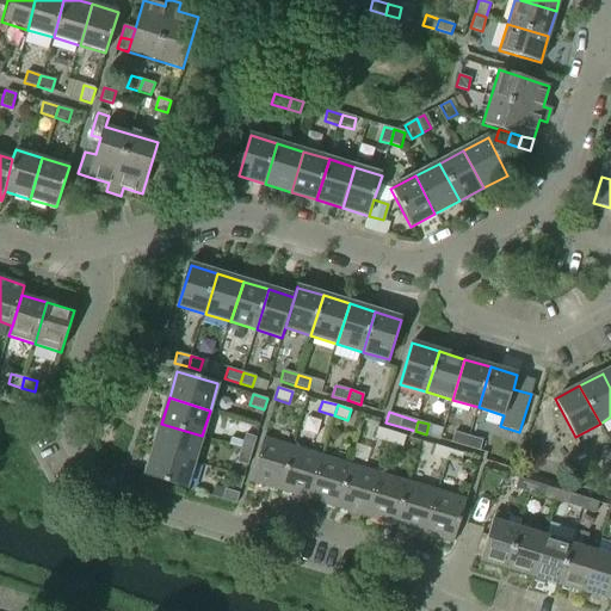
[(195,462),(202,436),(161,424),(154,450),(195,462)]
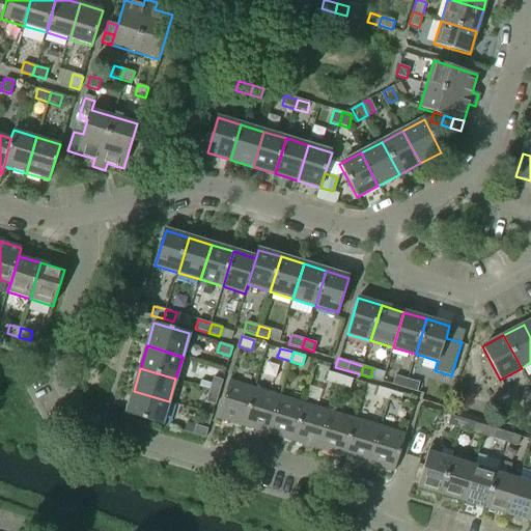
[(338,384),(341,375),(328,371),(325,380),(338,384)]
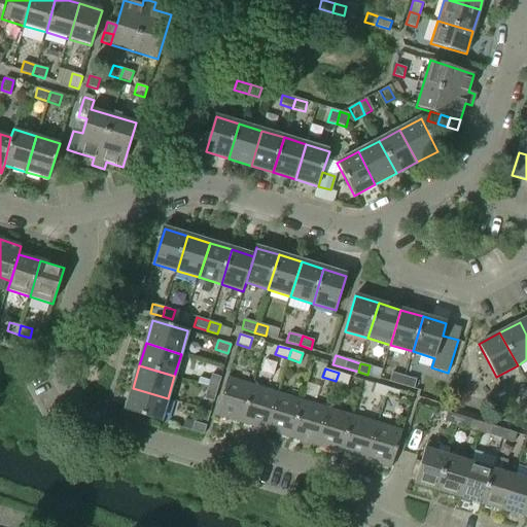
[(402,385),(405,377),(391,372),(388,381),(402,385)]
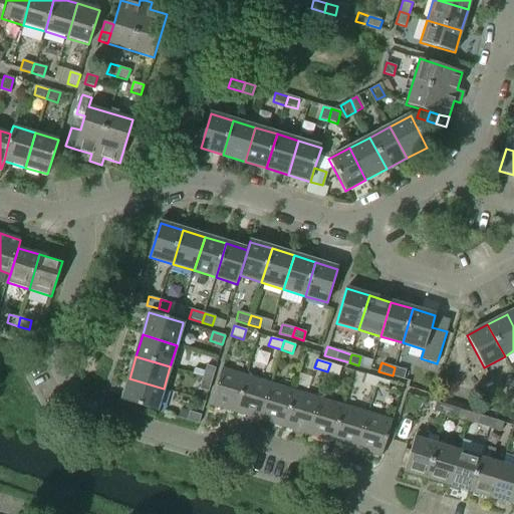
[(338,375),(340,366),(330,363),(327,371),(338,375)]
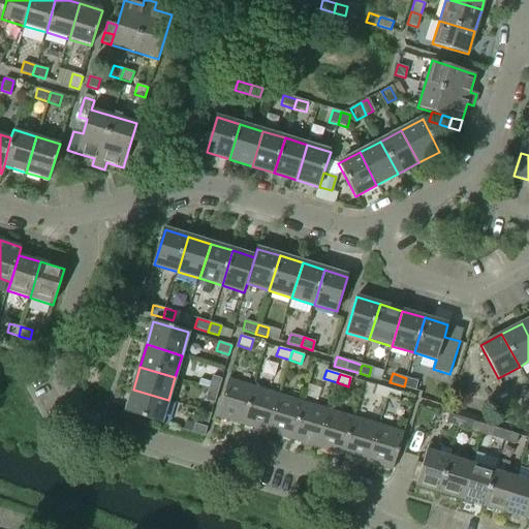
[(218,391),(221,379),(222,378),(212,375),(209,387),(218,391)]
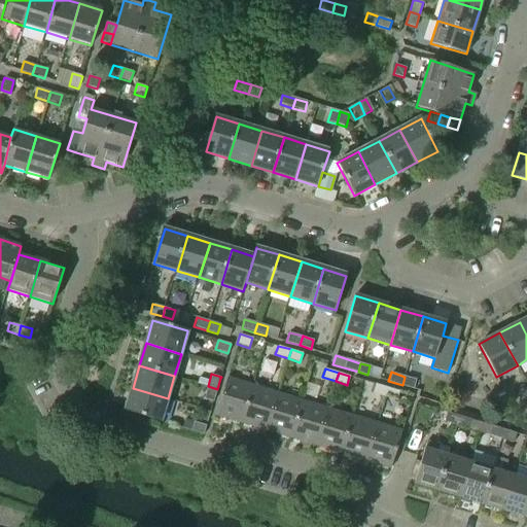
[(242,422),(253,385),(227,377),(216,414),(242,422)]
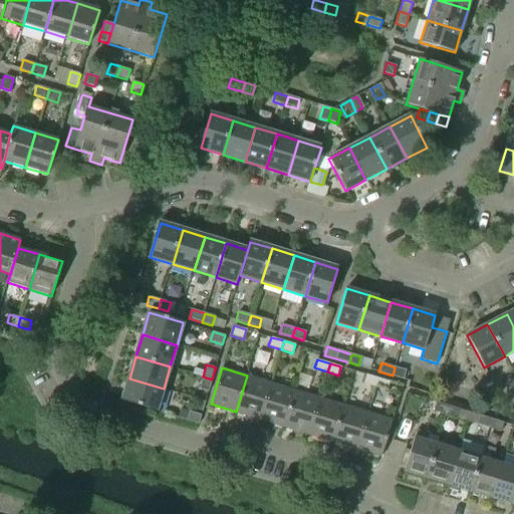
[(403,379),(405,370),(395,367),(393,375),(403,379)]
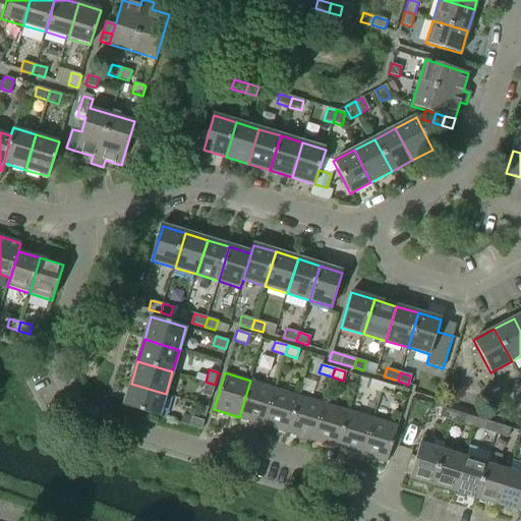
[(381,392),(384,383),(370,379),(367,389),(381,392)]
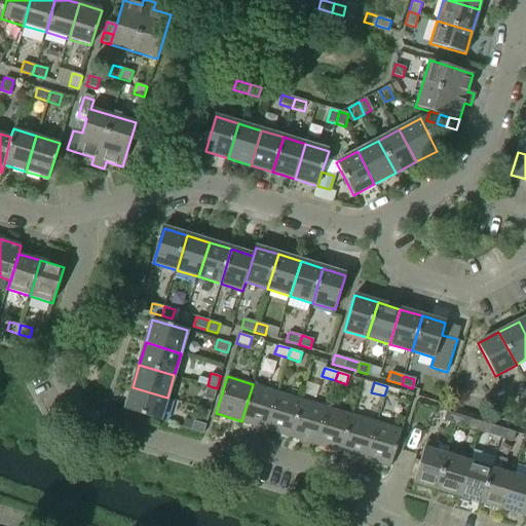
[(266,428),(277,391),(253,384),(241,421),(266,428)]
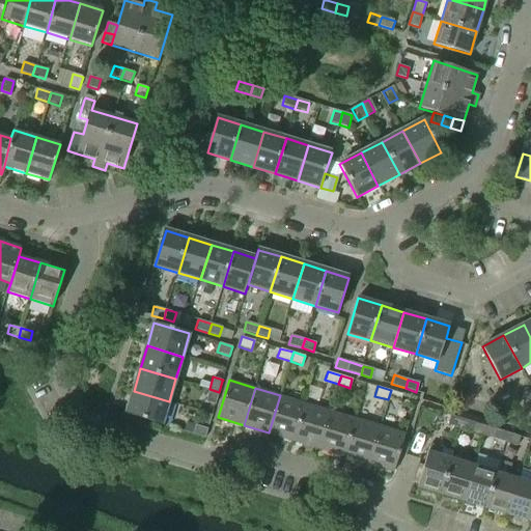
[(215,404),(219,392),(210,389),(205,401),(215,404)]
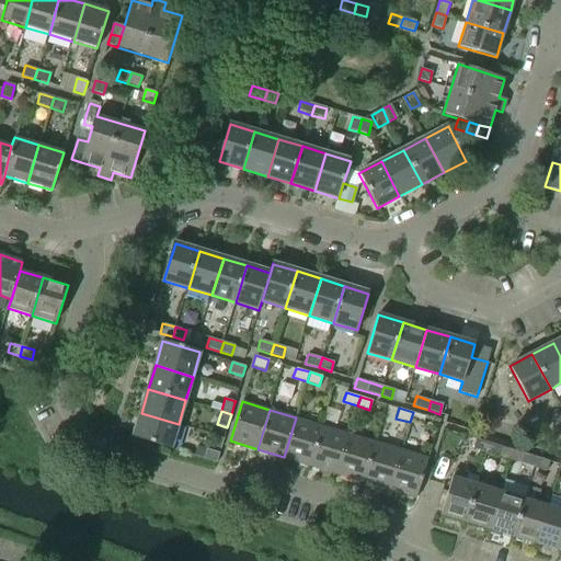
[(422,426),(425,415),(413,412),(410,422),(422,426)]
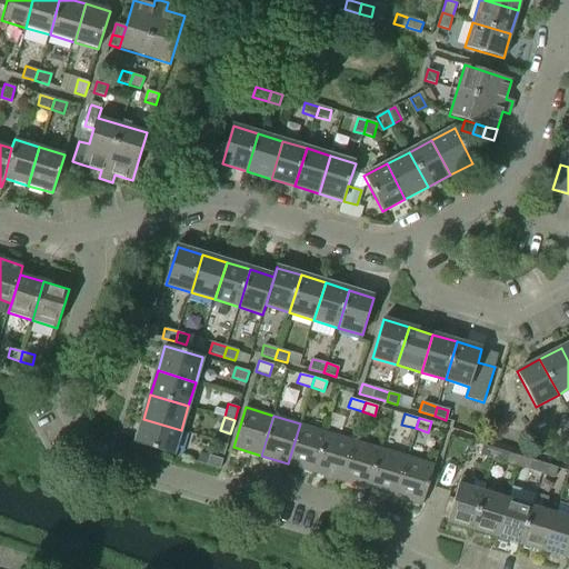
[(173,455),(181,430),(143,419),(136,443),(173,455)]
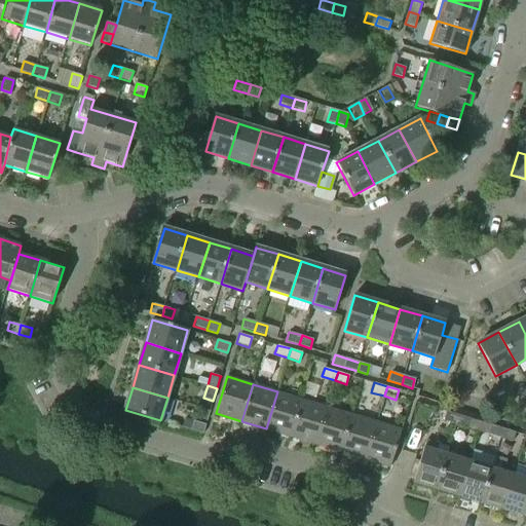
[(291,437),(302,399),(277,391),(266,428),(291,437)]
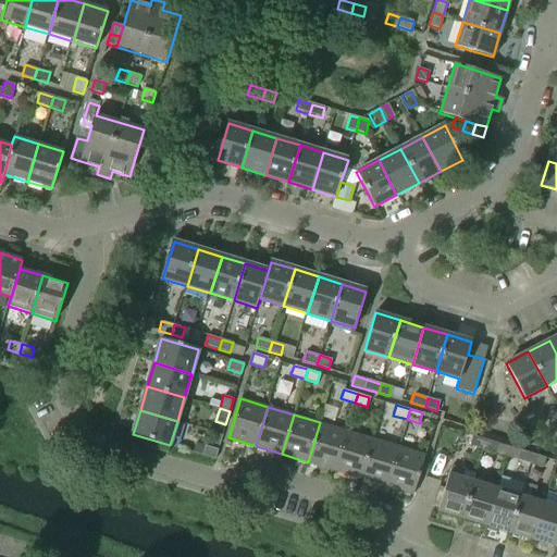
[(334,470),(346,431),(320,422),(308,462),(334,470)]
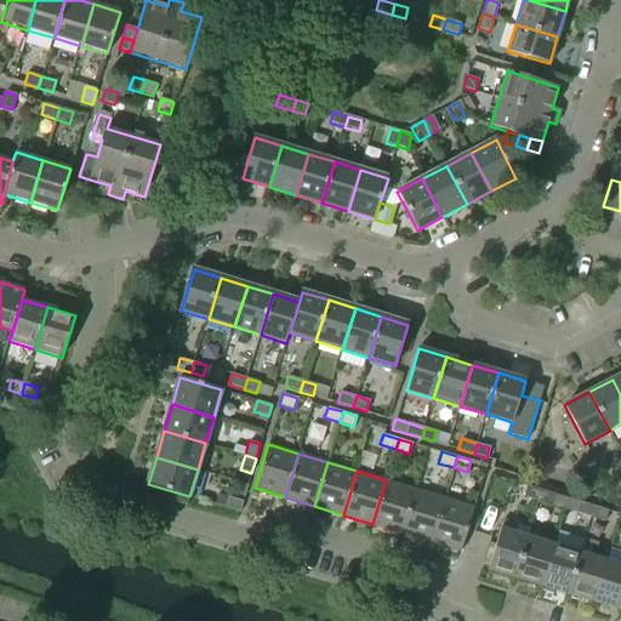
[(402,534),(415,489),(386,480),(372,524),(402,534)]
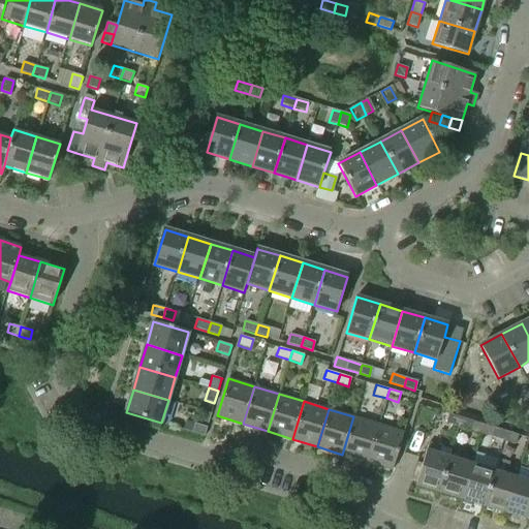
[(208,423),(211,413),(201,410),(198,419),(208,423)]
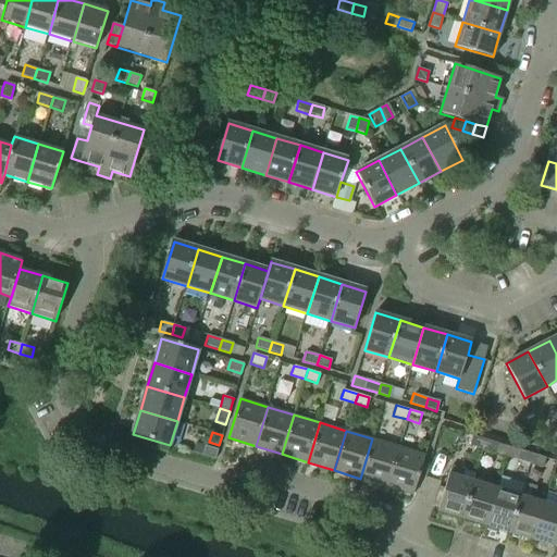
[(482,449),(485,440),(472,435),(469,445),(482,449)]
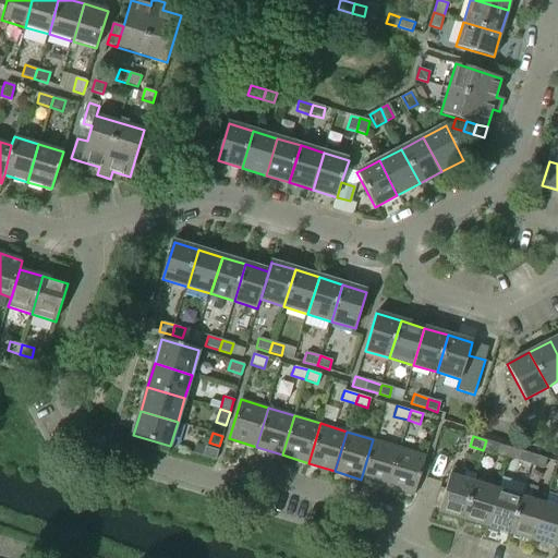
[(387,487),(399,448),(373,439),(361,480),(387,487)]
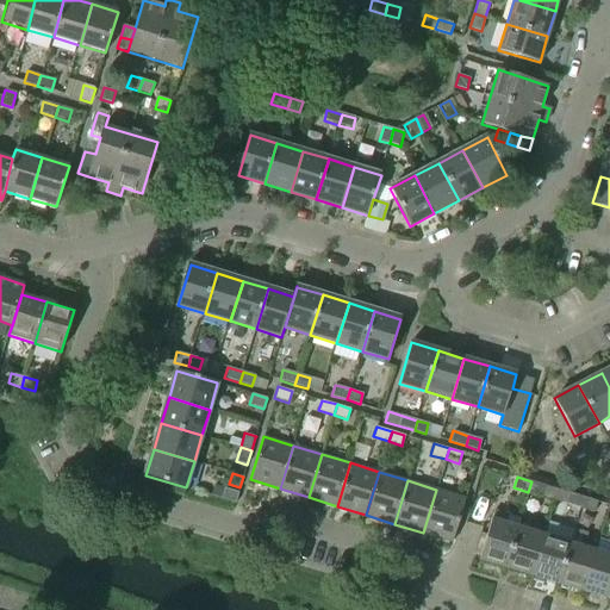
[(542,497),(546,485),(531,481),(528,492),(542,497)]
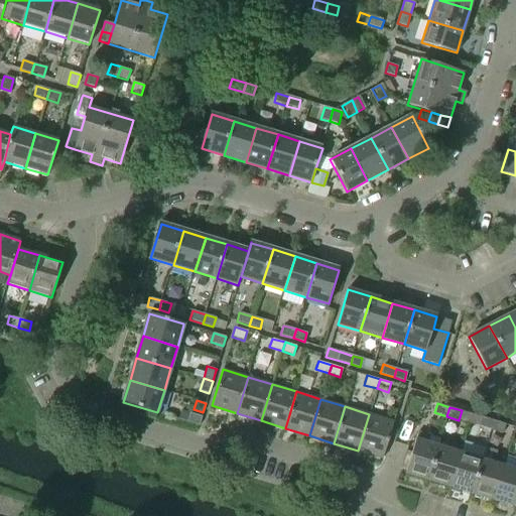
[(187,421),(200,425),(202,417),(189,413),(187,421)]
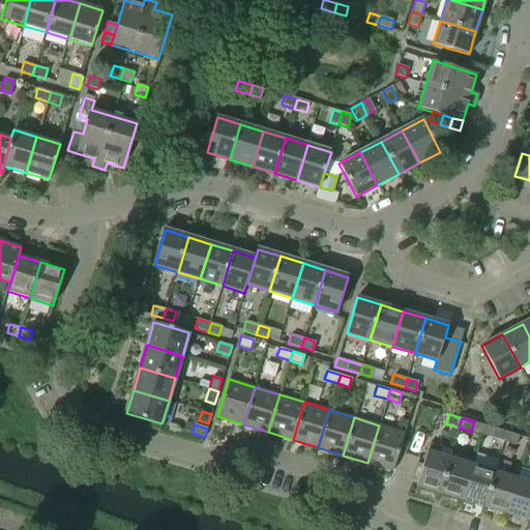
[(393,470),(405,433),(379,425),(367,463),(393,470)]
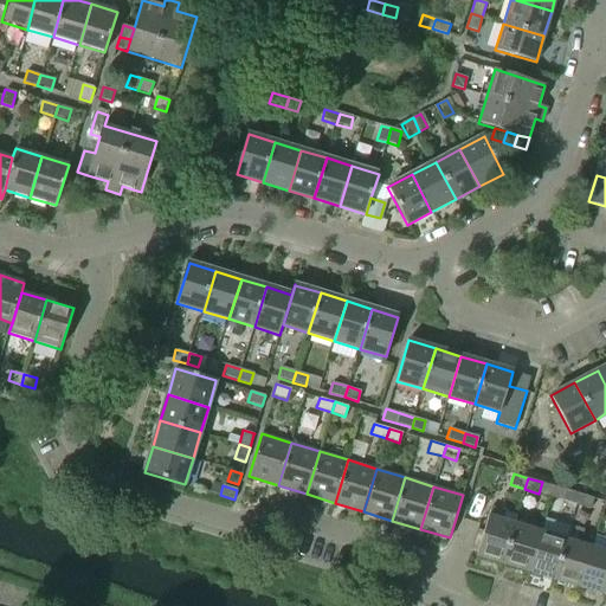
[(577,504),(579,495),(566,490),(563,501),(577,504)]
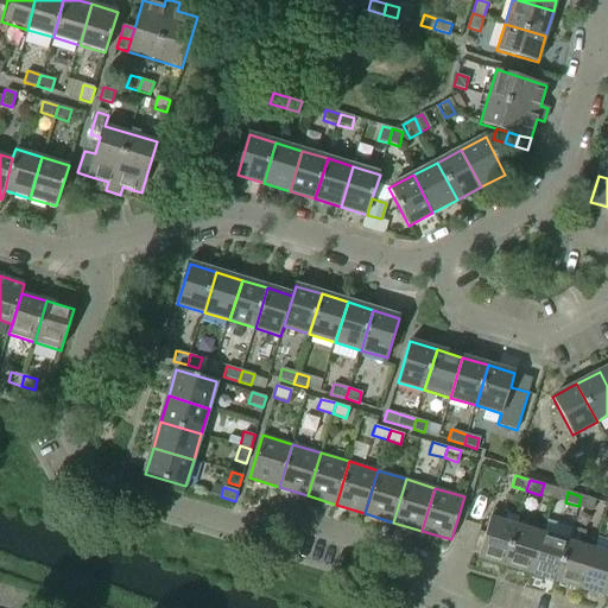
[(593,511),(595,500),(581,496),(578,506),(593,511)]
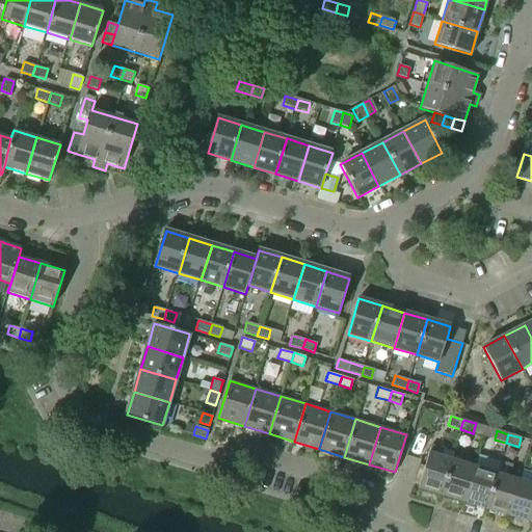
[(443,455),(445,448),(432,444),(419,487),(441,494),(452,458),(443,455)]
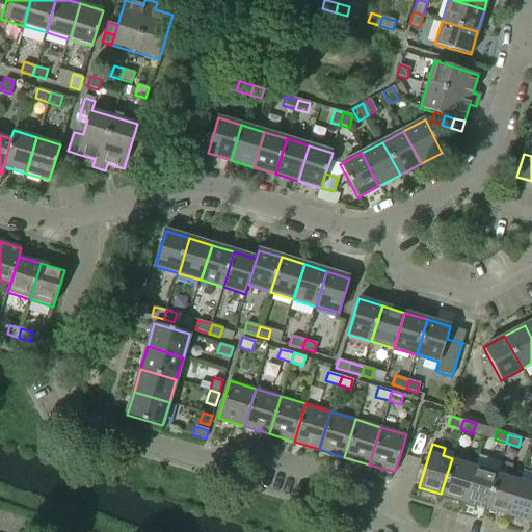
[(462,501),(485,508),(497,472),(500,461),(477,454),(474,464),(462,501)]
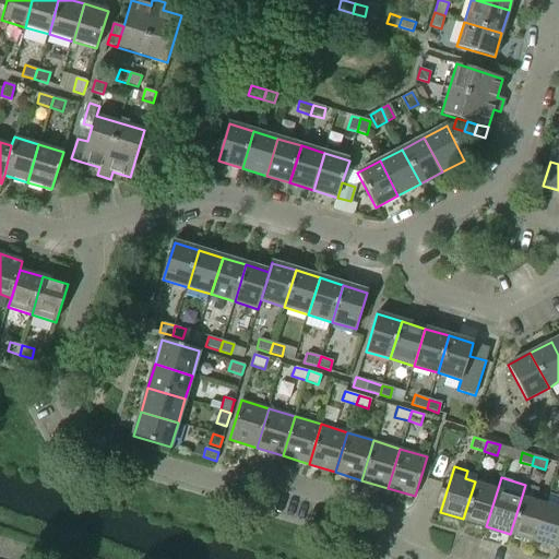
[(486,526),(498,488),(475,482),(463,519),(486,526)]
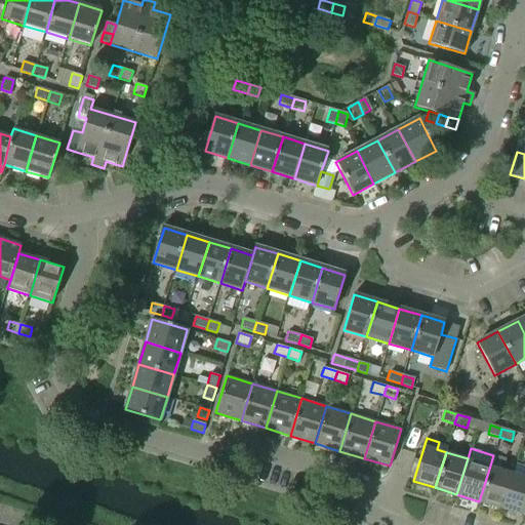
[(502,470),(506,459),(494,455),(491,466),(490,466),(479,501),(501,508),(513,473),(502,470)]
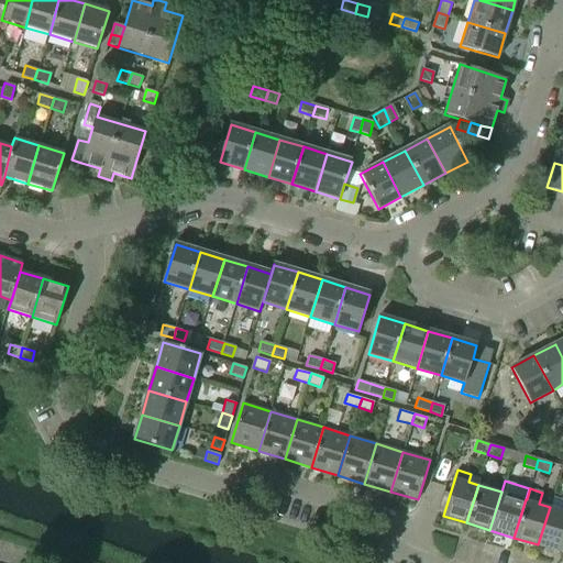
[(562,552),(562,510),(550,507),(538,544),(562,552)]
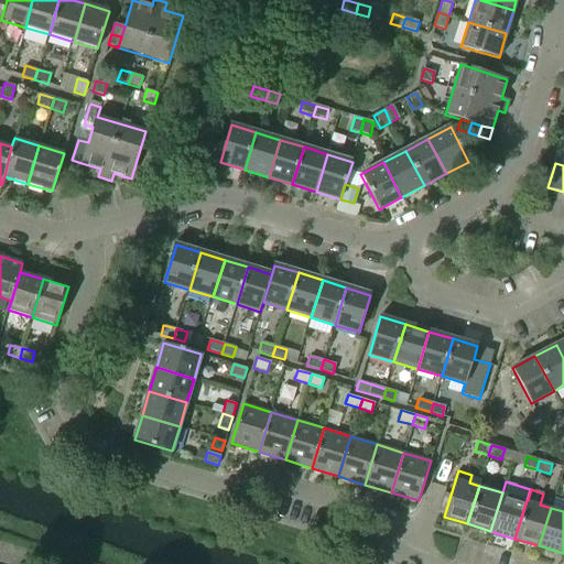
All buildings are outlined.
